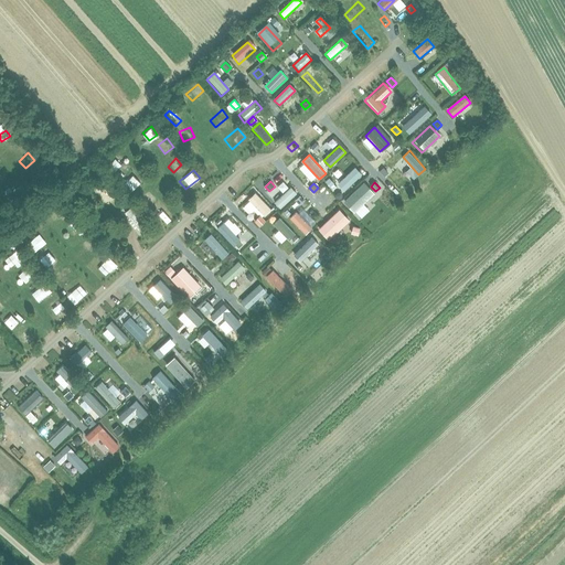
[(342,202),(352,213),(372,195),(362,183),(342,202)]
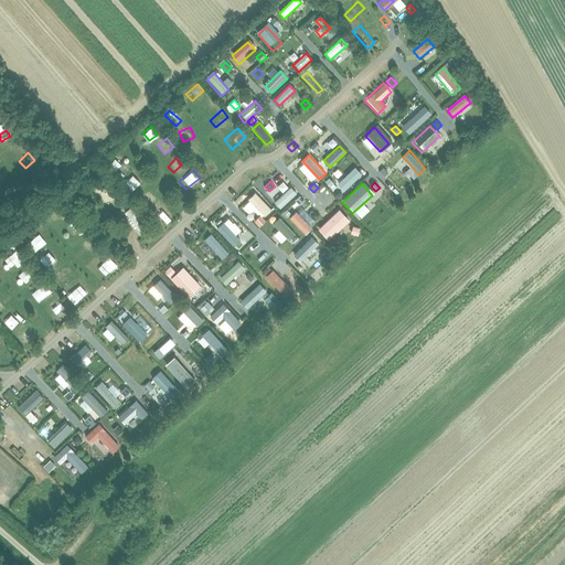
[(291,188),(275,203),(283,210),(298,195),(291,188)]
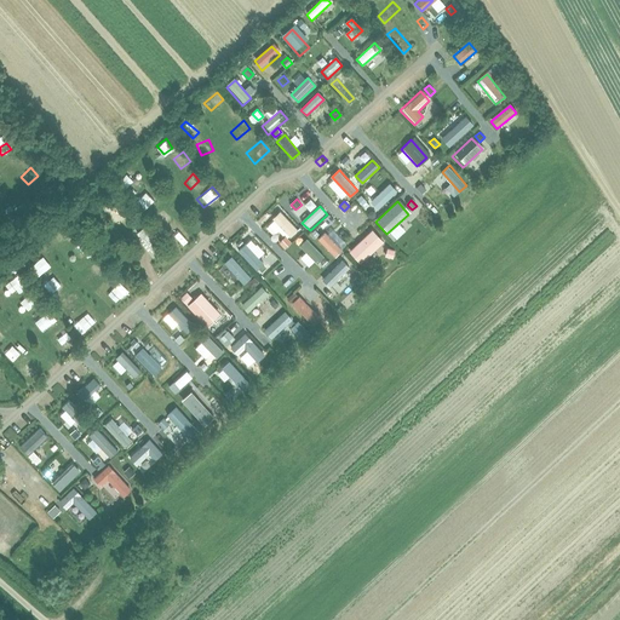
[(297,228),(280,210),(271,218),(288,236),(297,228)]
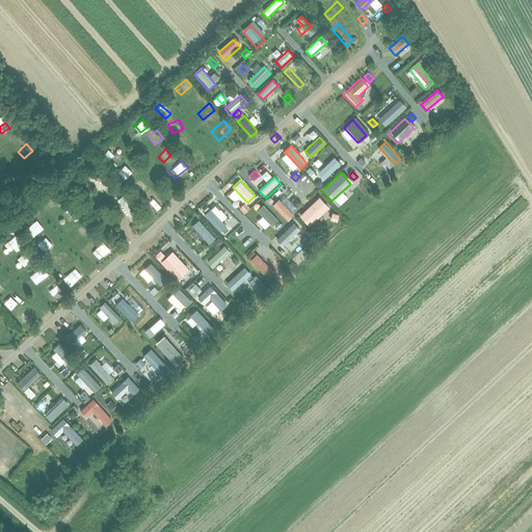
[(151,189),(147,197),(155,202),(159,193),(151,189)]
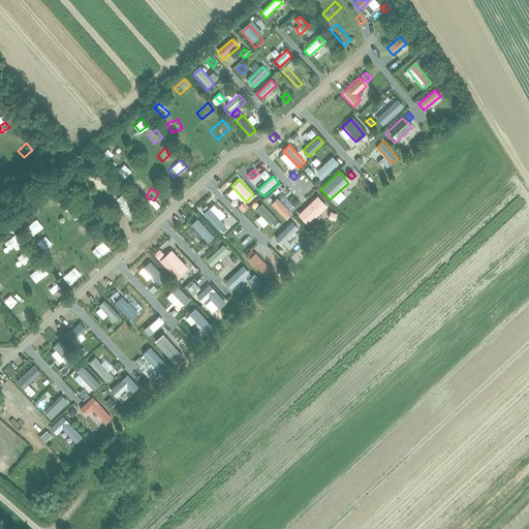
[(54,190),(43,197),(50,206),(60,198),(54,190)]
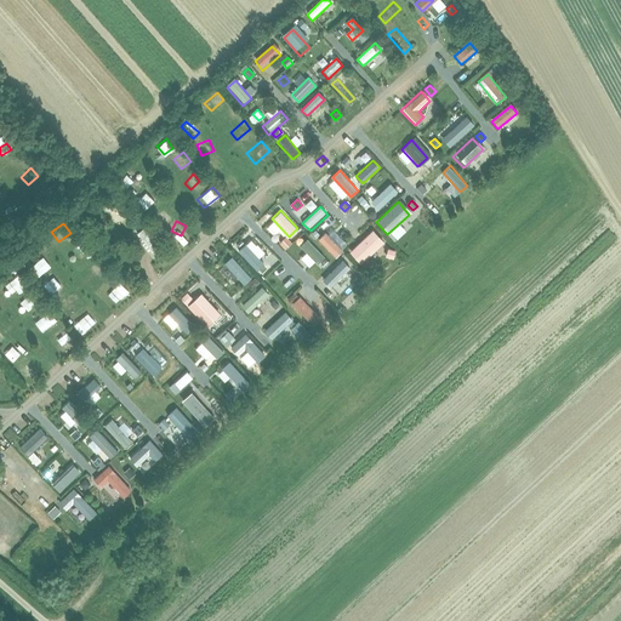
[(135,231),(152,252),(160,245),(143,224),(135,231)]
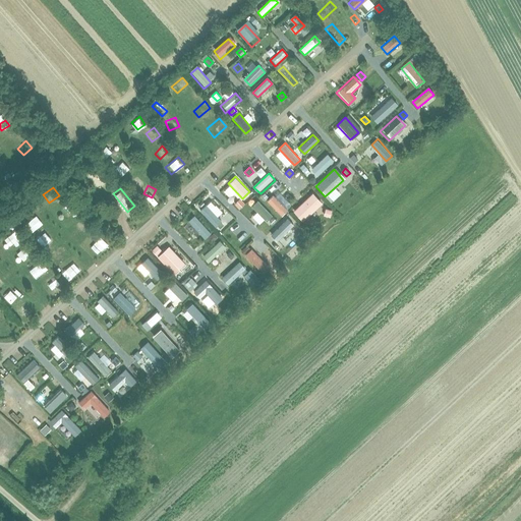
[(230,199),(234,194),(228,189),(224,194),(230,199)]
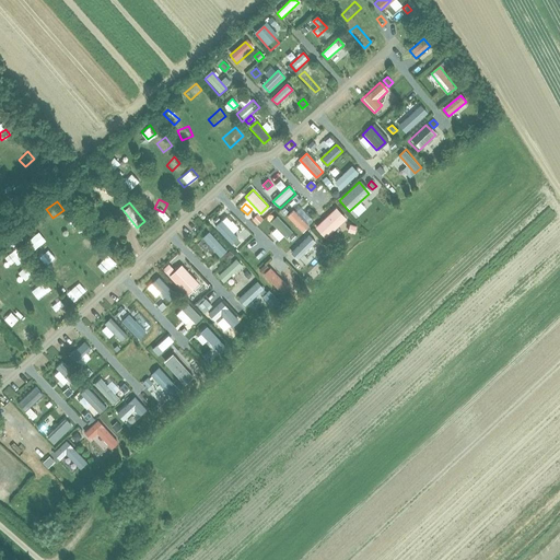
[(292,210),(284,217),(298,231),(300,233),(306,225),(292,210)]
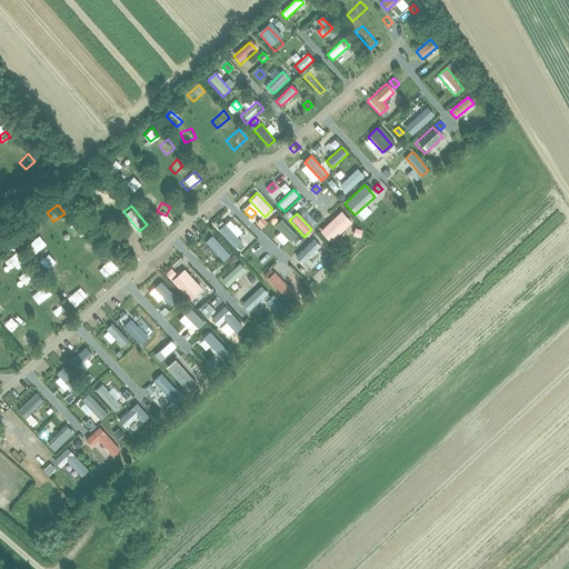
[(262,217),(256,222),(261,228),(267,222),(262,217)]
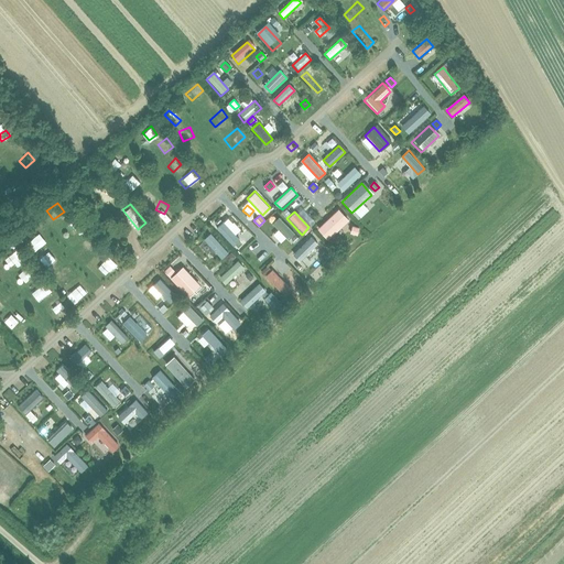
[(280,216),(272,224),(288,240),(295,232),(280,216)]
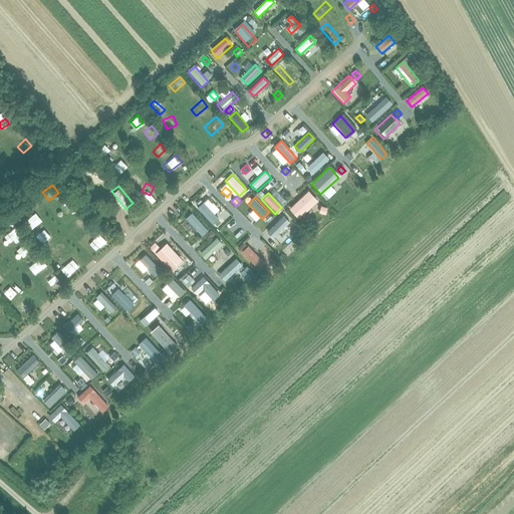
[(303,198),(288,212),(294,218),(309,204),(303,198)]
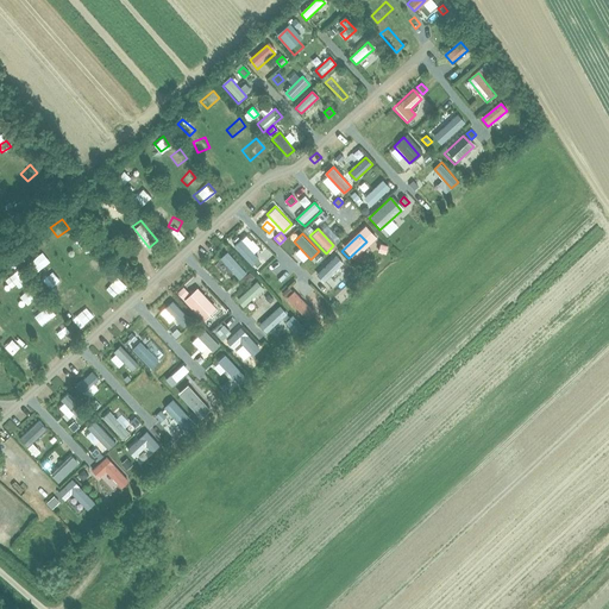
[(68,246),(76,257),(89,246),(81,236),(68,246)]
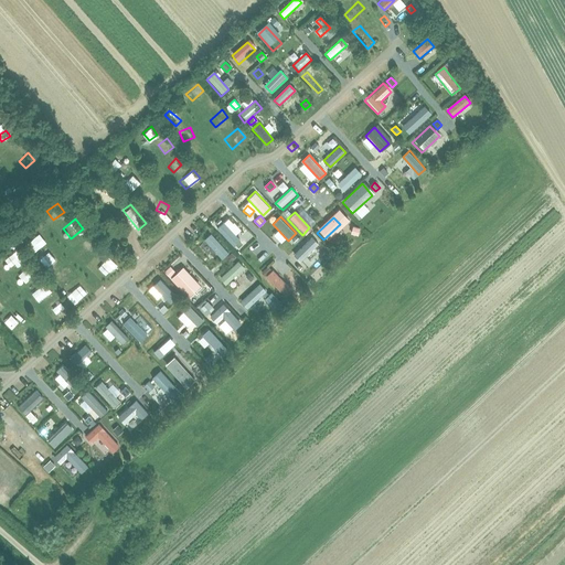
[(241,241),(224,223),(219,228),(234,246),(241,241)]
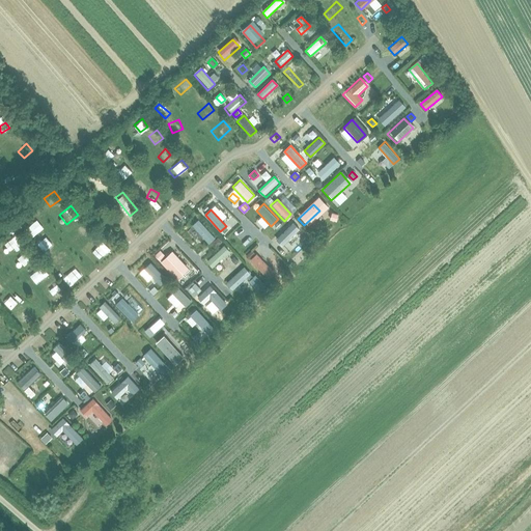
[(34,215),(25,227),(32,233),(43,221),(34,215)]
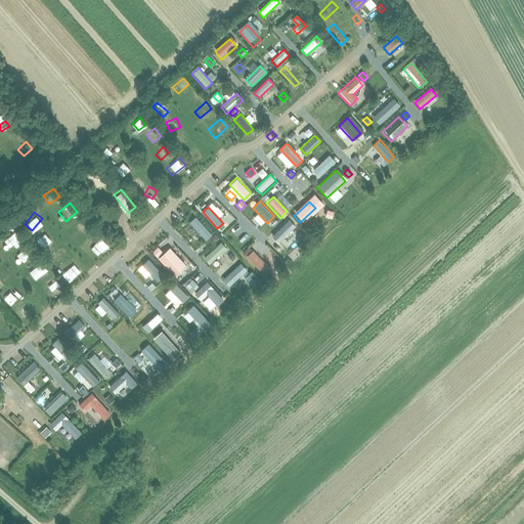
[(211,235),(194,218),(188,225),(204,242),(211,235)]
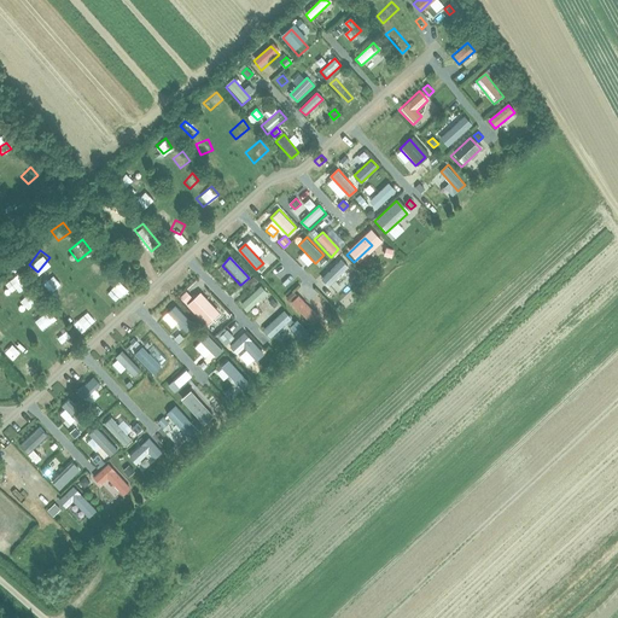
[(95,258),(87,269),(94,275),(103,264),(95,258)]
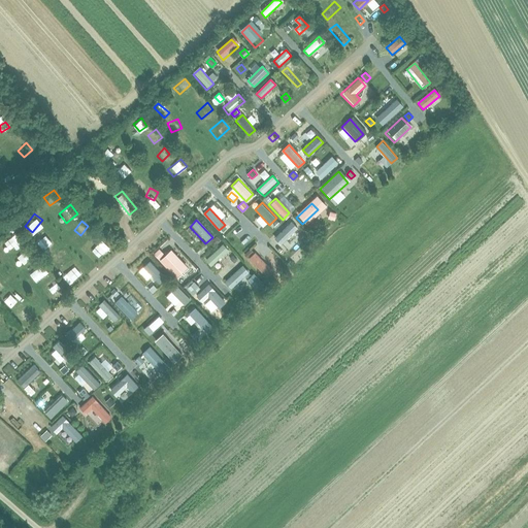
[(293,223),(275,238),(282,245),(299,230),(293,223)]
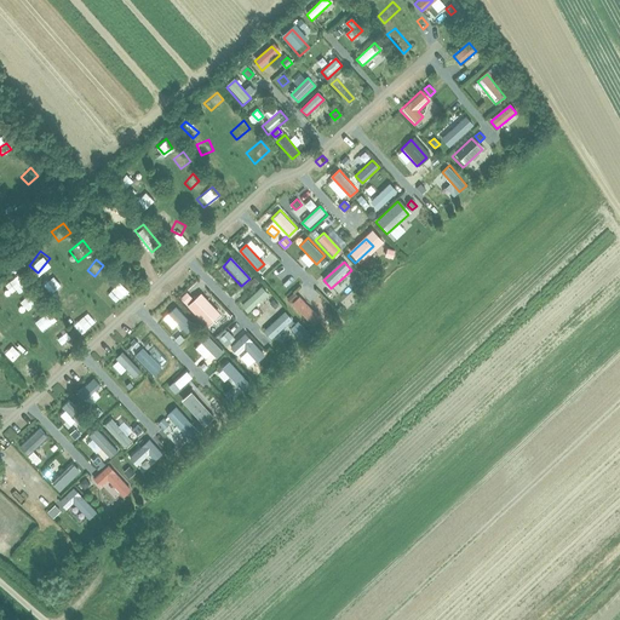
[(46,276),(55,286),(68,275),(59,265),(46,276)]
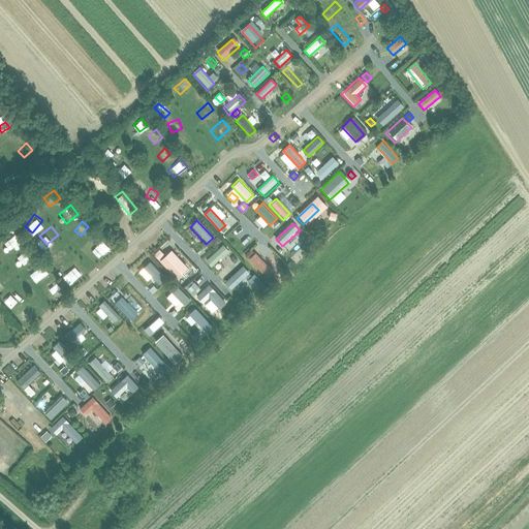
[(6,240),(12,247),(21,240),(14,232),(6,240)]
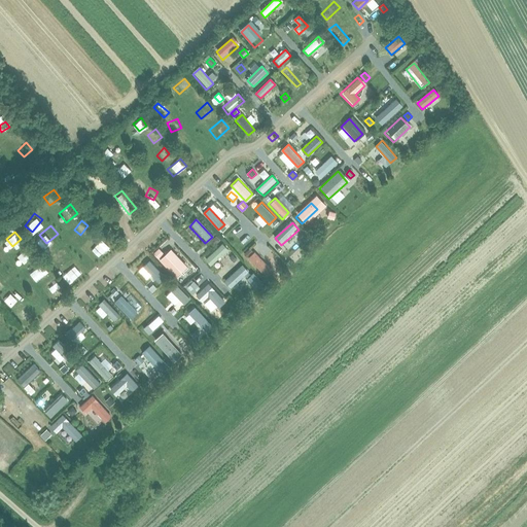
[(98,234),(89,240),(95,248),(104,243),(98,234)]
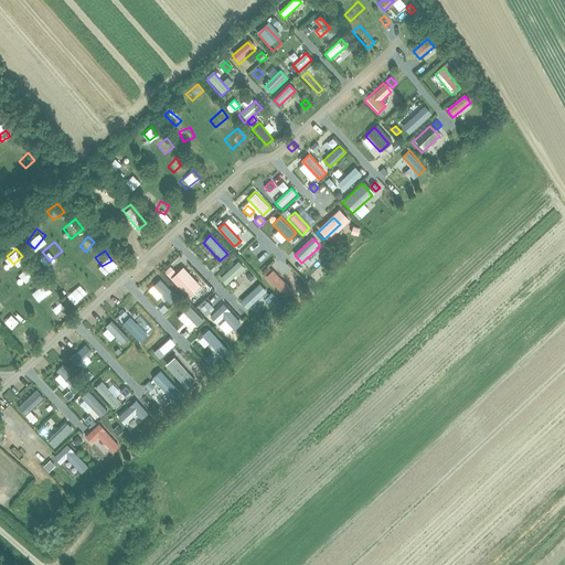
[(327,252),(322,256),(327,260),(331,256),(327,252)]
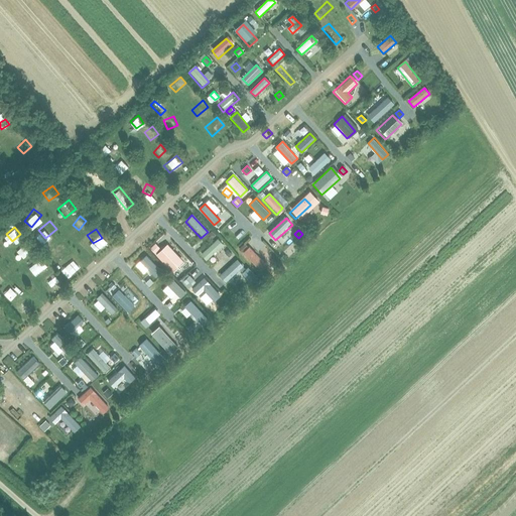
[(211,232),(205,238),(209,241),(215,235),(211,232)]
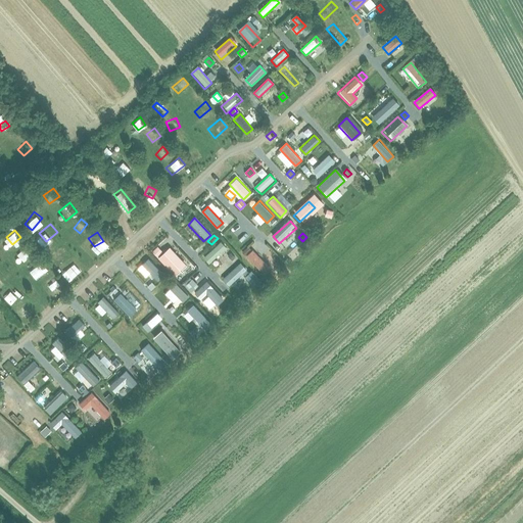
[(202,258),(207,264),(225,248),(220,242),(202,258)]
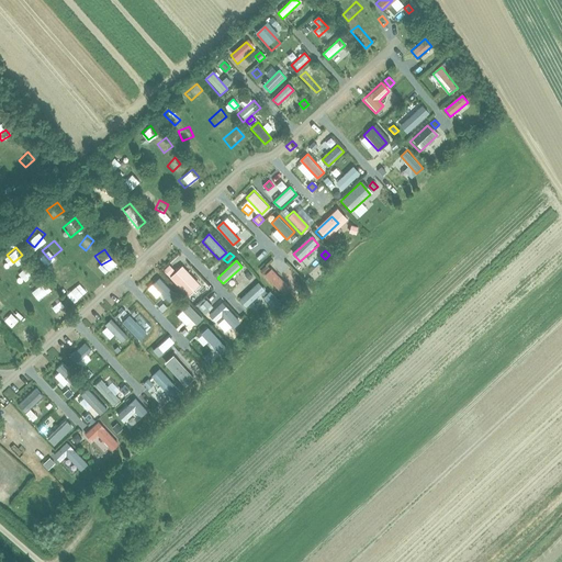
[(66,265),(59,272),(67,278),(72,270),(66,265)]
